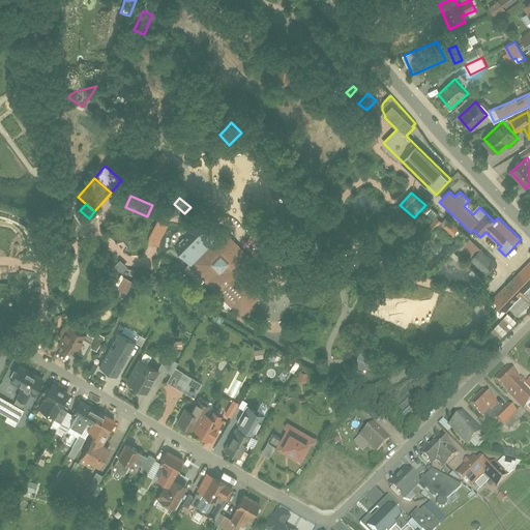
[(459,231),(445,219),(442,223),(439,221),(432,229),(437,233),(440,229),(452,238),(459,231)]
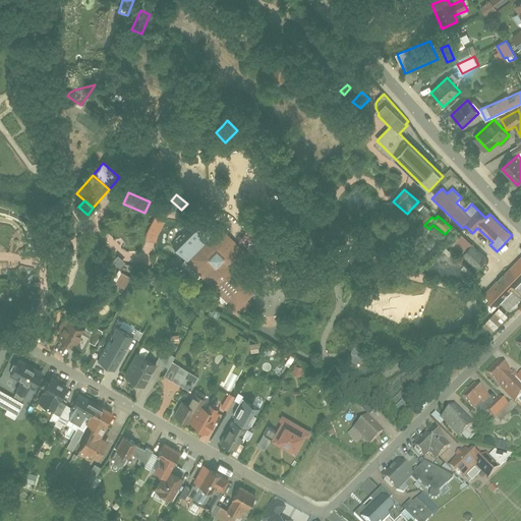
[(177,253),(172,259),(196,281),(199,278),(213,289),(210,293),(224,305),(226,302),(243,316),(252,305),(248,302),(262,288),(239,267),(247,257),(241,248),(220,229),(215,234),(214,233),(201,221),(173,250),(177,253)]
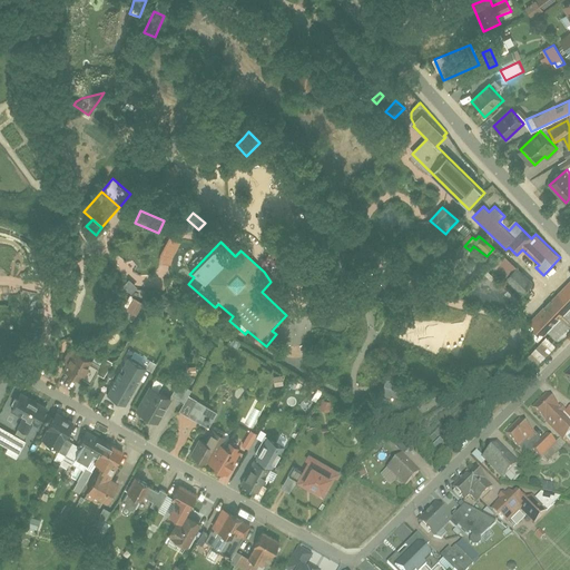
[(425,264),(403,246),(391,262),(414,279),(425,264)]
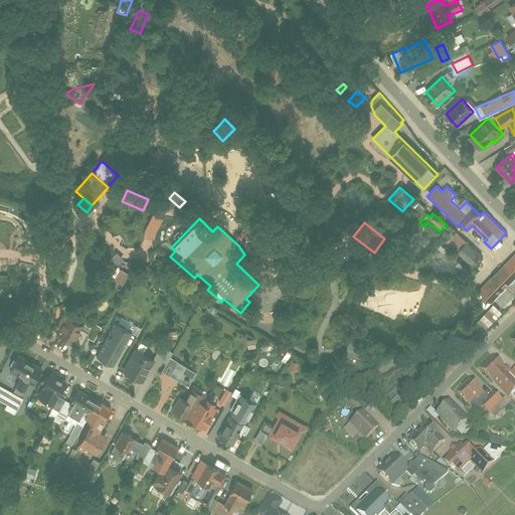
[(323,225),(313,231),(319,241),(322,246),(332,240),(323,225)]
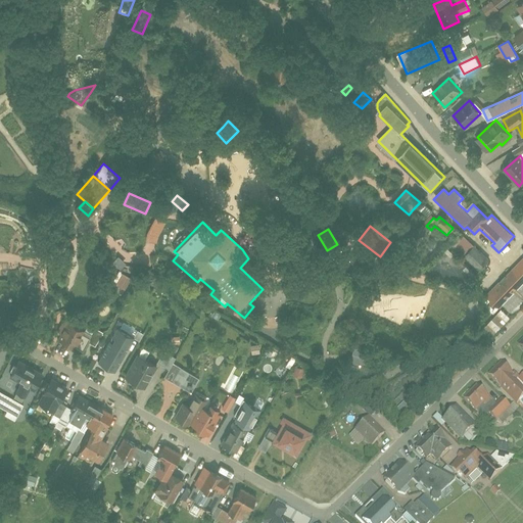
[(489,262),(464,237),(454,247),(479,273),(489,262)]
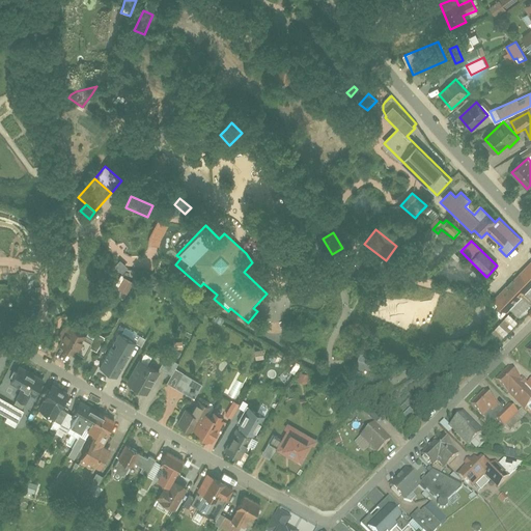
[(472,271),(454,253),(430,277),(456,287),(471,292),(483,281),(472,271)]
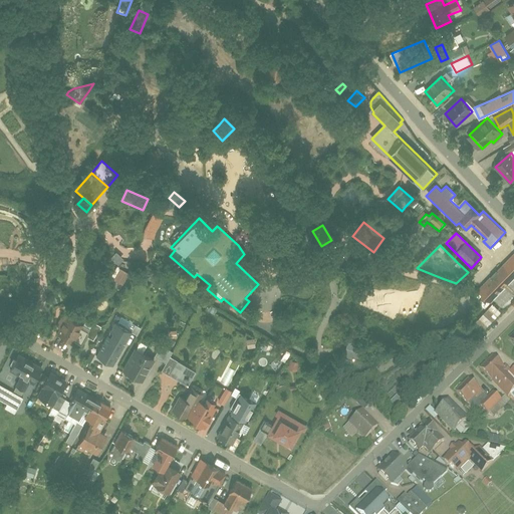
[(288,247),(282,249),(284,255),(290,253),(288,247)]
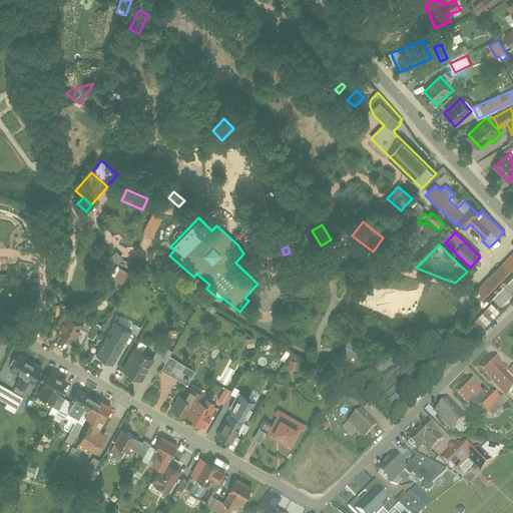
[(122,260),(115,252),(112,254),(110,257),(117,265),(120,261),(122,260)]
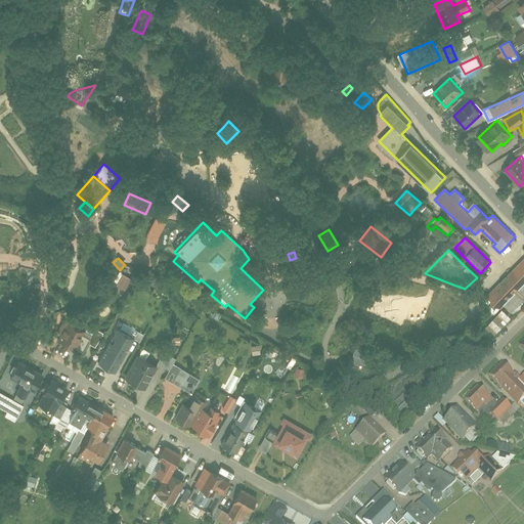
[(523,258),(486,297),(500,310),(505,307),(515,317),(523,307),(523,258)]
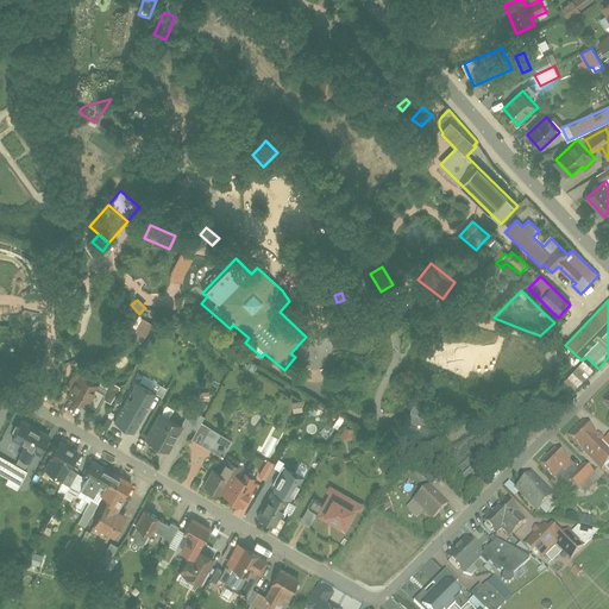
[(143,309),(139,314),(131,328),(136,331),(133,334),(149,343),(164,314),(143,309)]
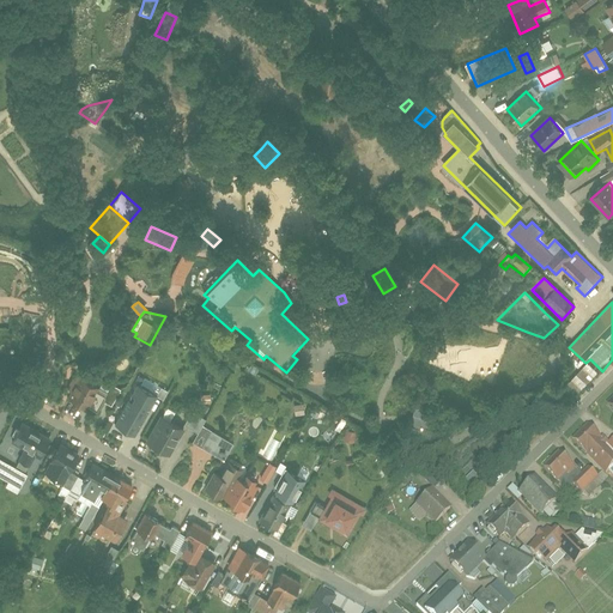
[(587,364),(564,390),(575,400),(598,374),(587,364)]
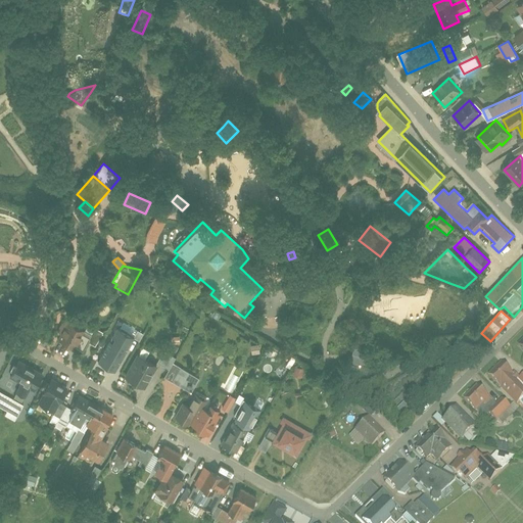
[(58,341),(73,349),(82,333),(68,325),(58,341)]
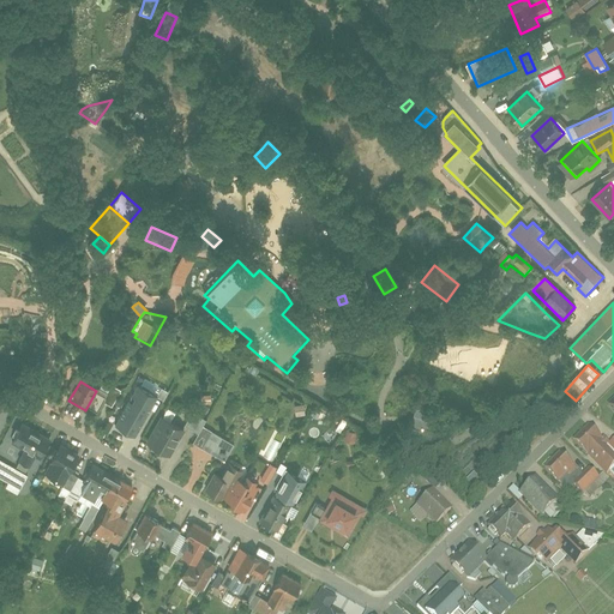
[(138,384),(115,423),(134,434),(157,396),(138,384)]
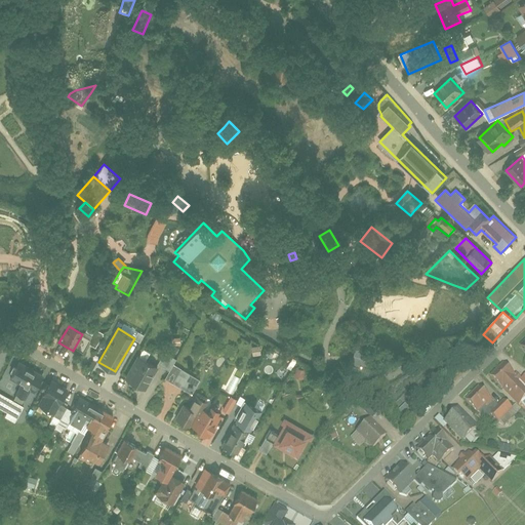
[(252,347),(253,355),(260,355),(260,346),(252,347)]
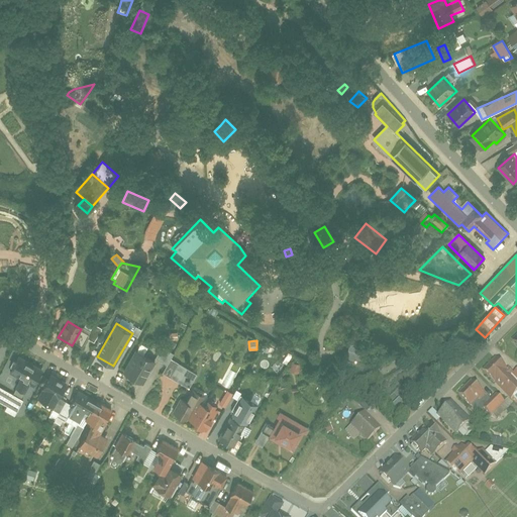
[(354,360),(363,363),(366,348),(349,344),(345,360),(353,363),(354,360)]
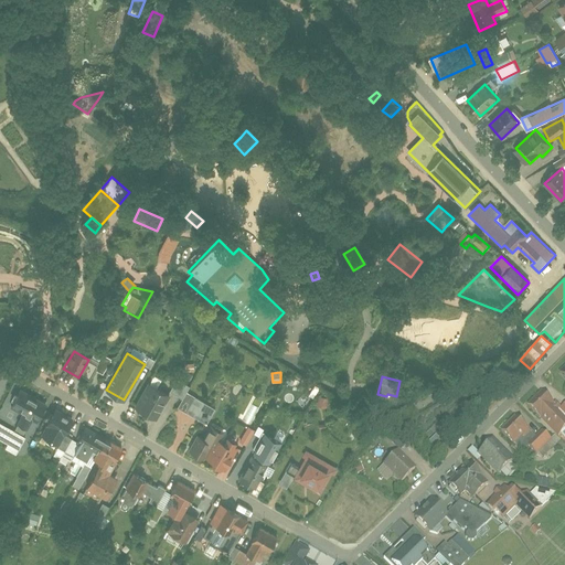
[(169,392),(149,380),(132,407),(153,419),(169,392)]
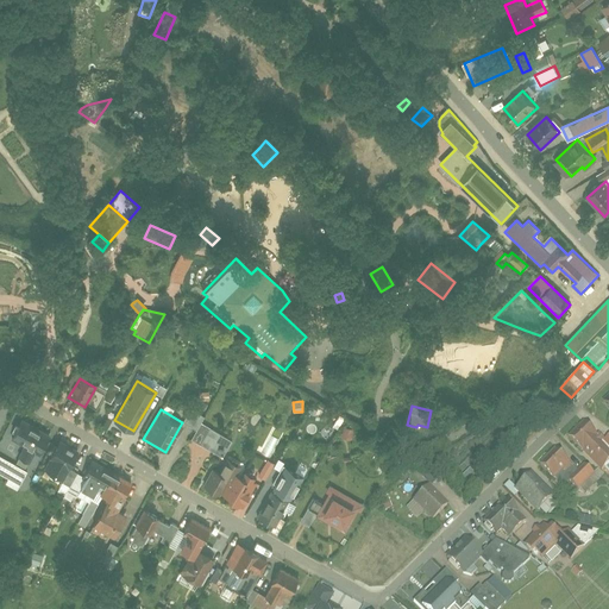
[(547,420),(544,413),(535,418),(538,424),(547,420)]
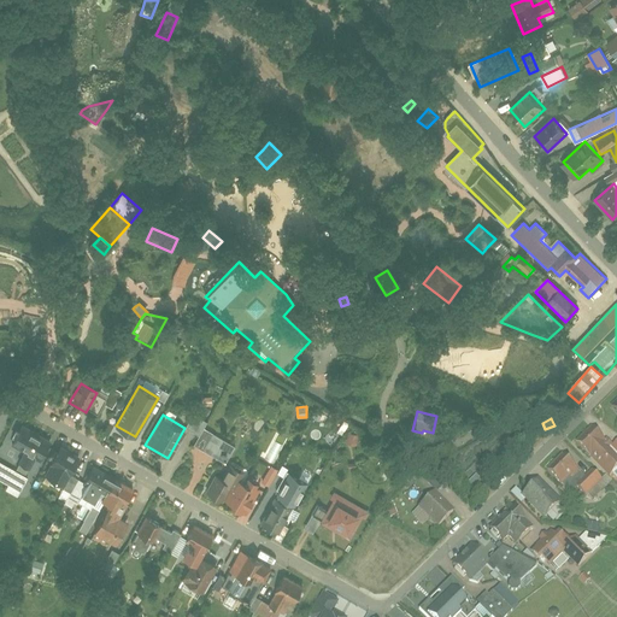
[(12,439),(41,456),(52,438),(23,421),(12,439)]
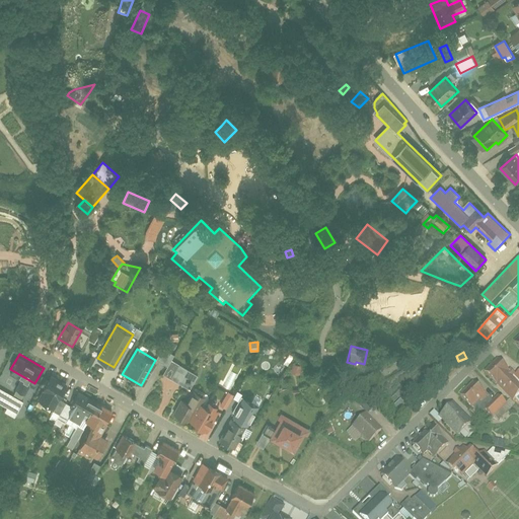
[(188,388),(196,374),(169,359),(161,373),(188,388)]
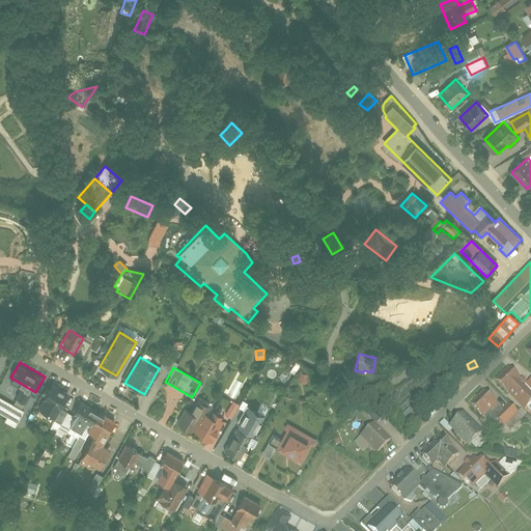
[(530,388),(509,367),(496,381),(527,411),(530,407),(530,388)]
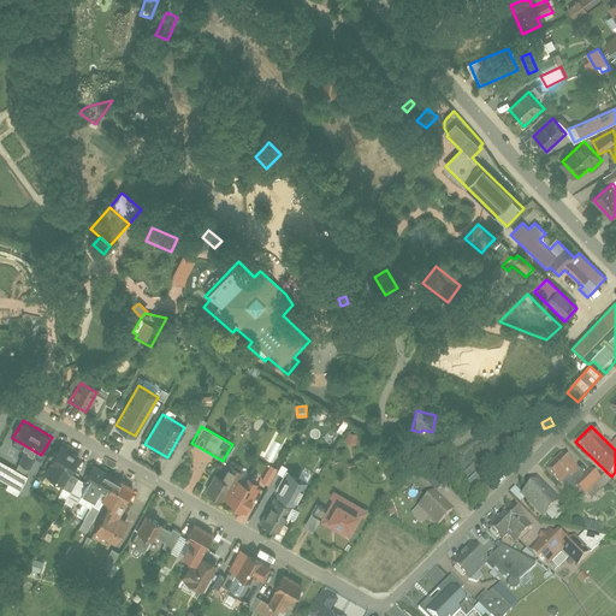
[(265,457),(273,462),(282,445),(274,440),(265,457)]
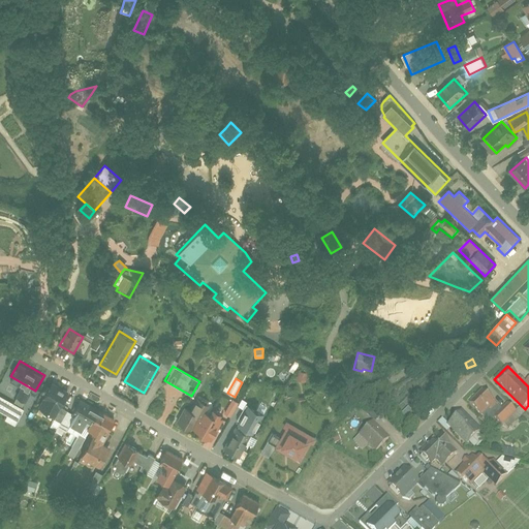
[(52,382),(39,405),(55,414),(68,392),(52,382)]
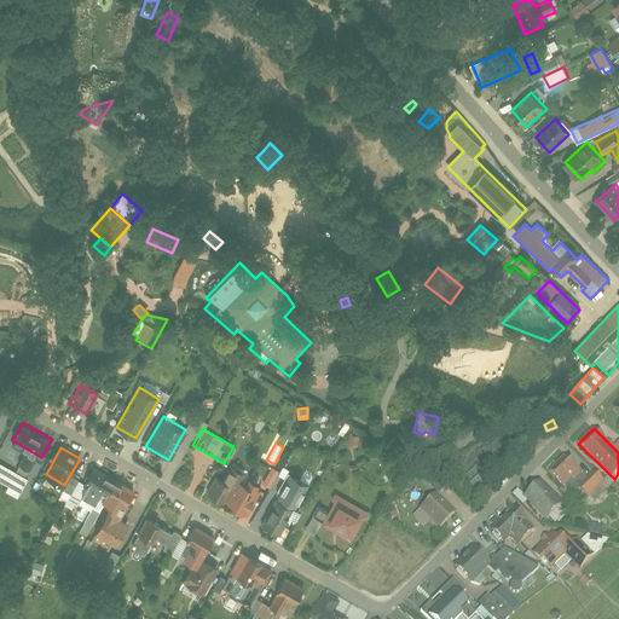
[(582,473),(565,456),(549,473),(565,489),(582,473)]
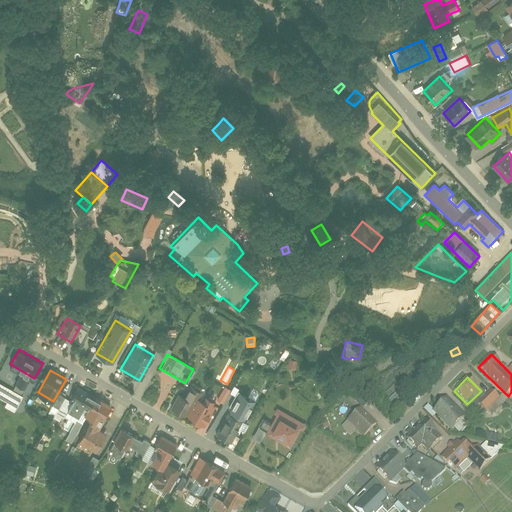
[(0,395),(17,405),(24,393),(0,379),(0,395)]
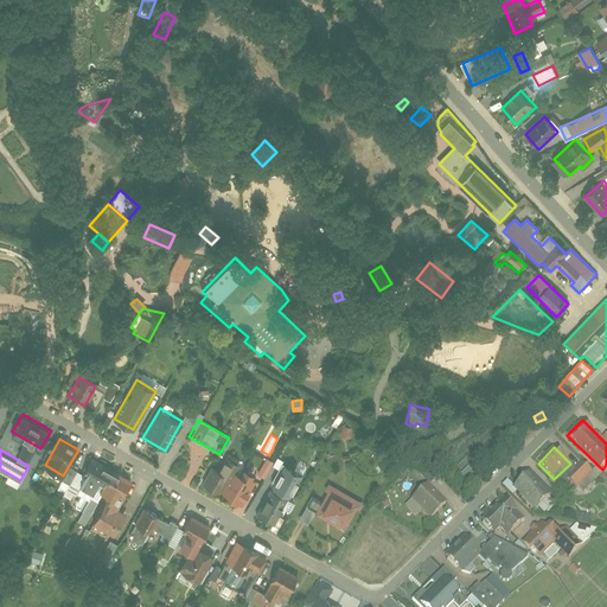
[(117,503),(132,478),(91,454),(82,471),(103,484),(98,492),(117,503)]
